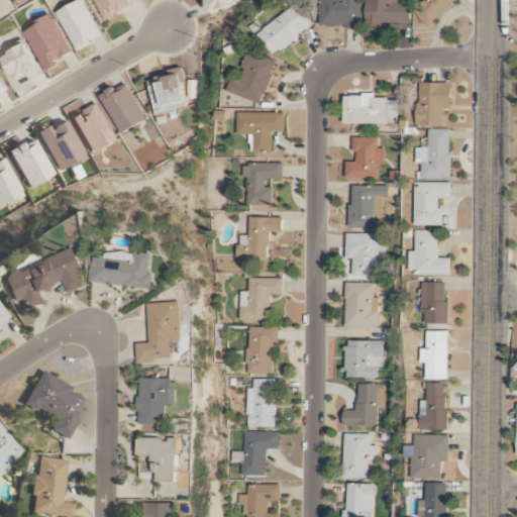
[(82,0),(58,11),(77,52),(94,44),(91,39),(100,34),(84,0),(82,0)]
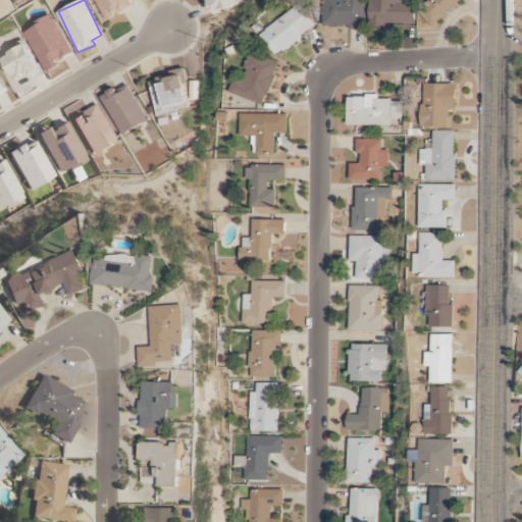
[(323,0),(323,28),(366,29),(366,0),(323,0)]
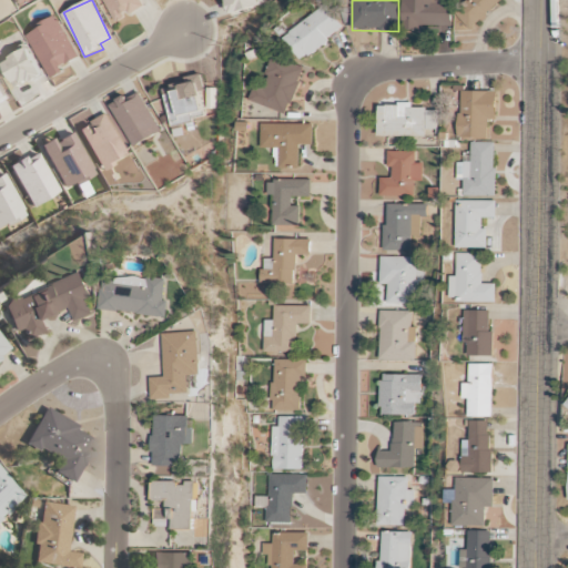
[(452,27),(452,2),(444,2),(443,0),(403,0),(403,31),(421,31),(421,26),(452,27)]
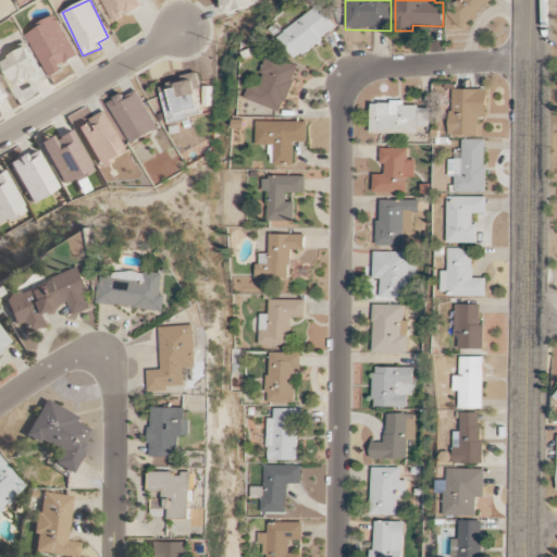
[(295,60),(337,28),(321,4),(279,36),(295,60)]
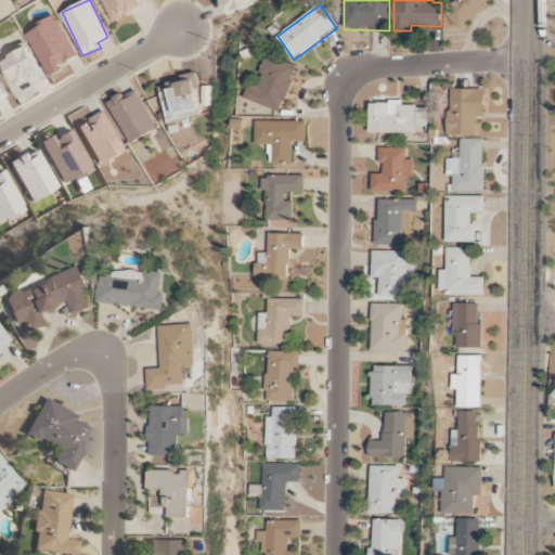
[(49,78),(63,71),(61,65),(77,57),(56,16),(25,33),(49,78)]
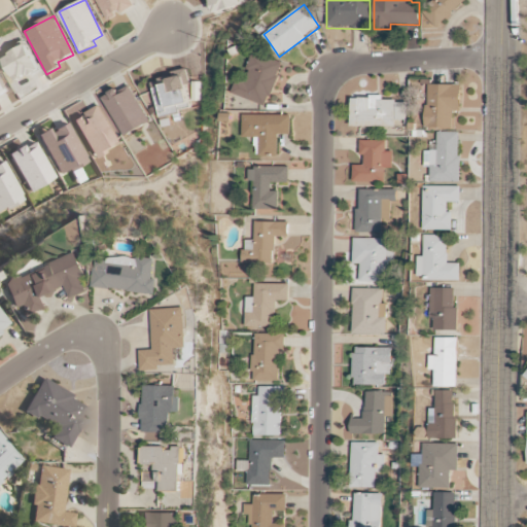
[(39,70),(29,45),(4,56),(14,80),(39,70)]
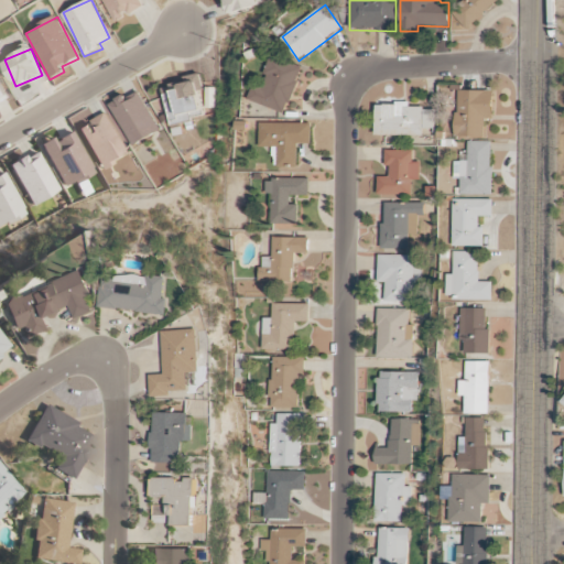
[(249,99),(285,114),(303,68),(271,55),(264,75),(268,76),(263,88),(255,85),(249,99)]
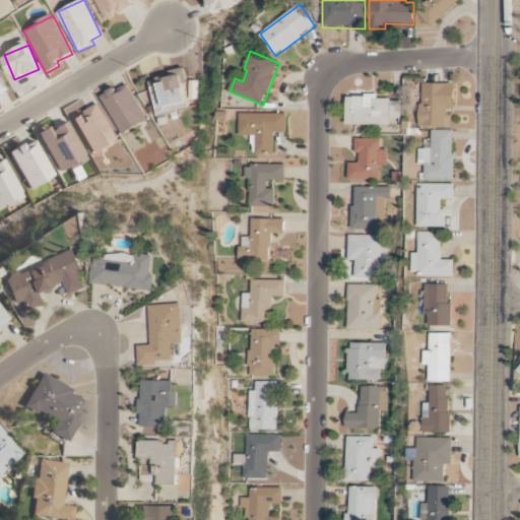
[(158,117),(180,113),(179,107),(188,105),(184,84),(187,83),(184,68),(171,71),(172,76),(150,80),(158,117)]
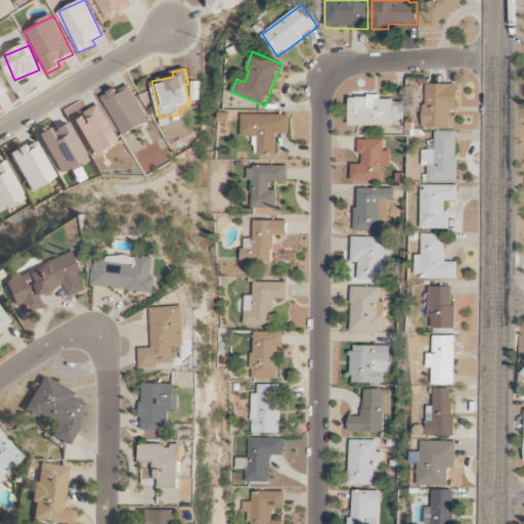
[(148,124),(130,84),(102,96),(121,136),(148,124)]
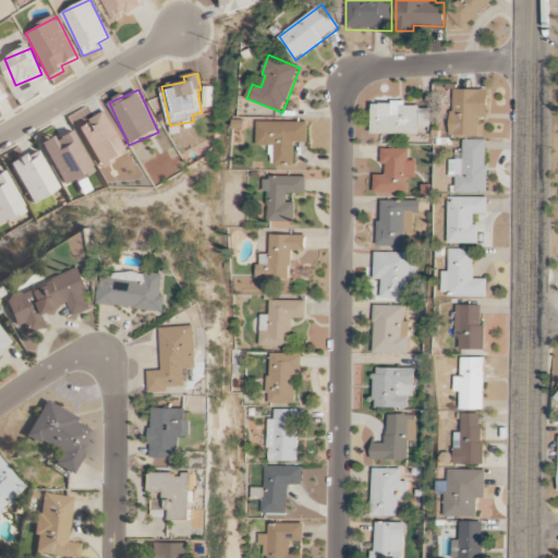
[(481,136),(482,117),(488,117),(488,91),(453,89),(452,135),(481,136)]
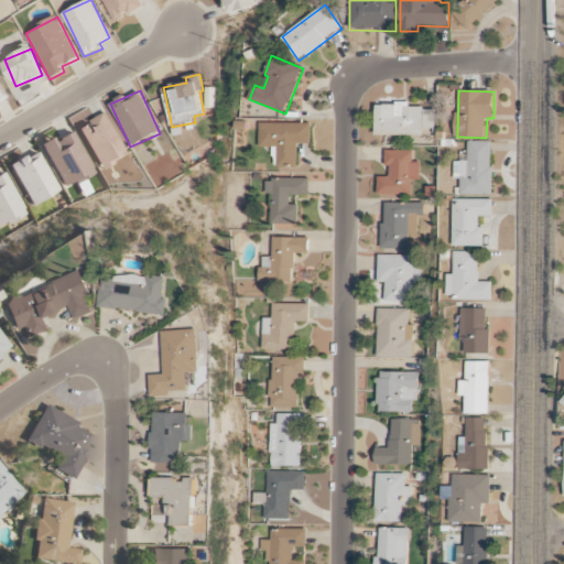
[(377,104),(377,136),(425,137),(425,129),(436,129),(436,108),(411,108),(411,105),(377,104)]
